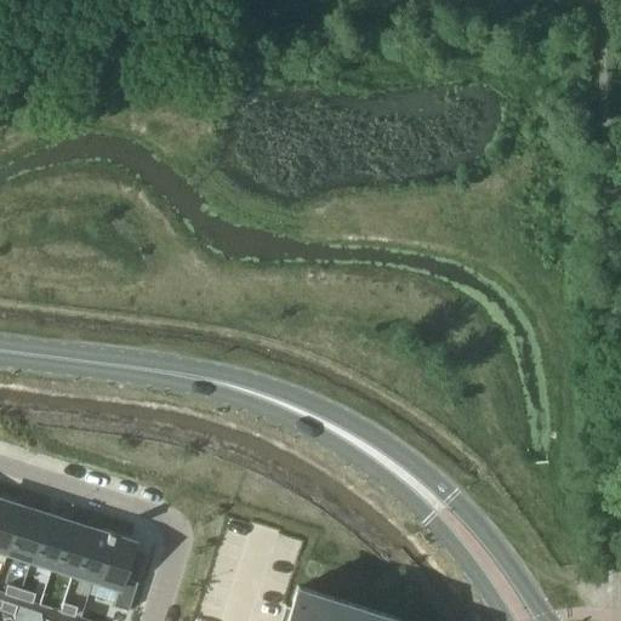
[(0,562),(3,563),(7,550),(6,548),(20,507),(21,507),(21,505),(20,505),(0,497),(0,562)]
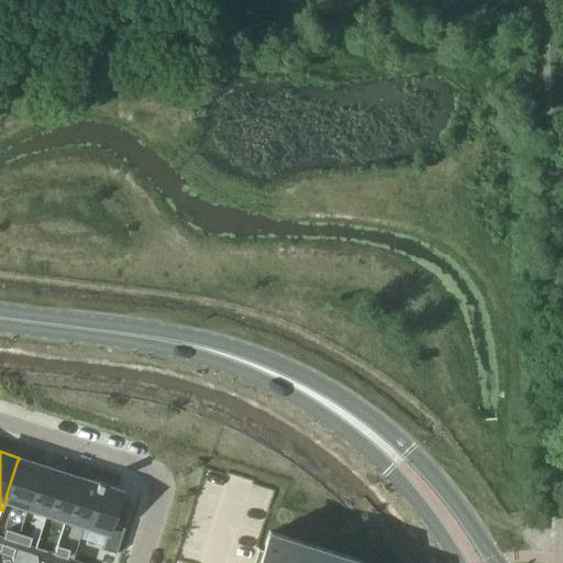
[(18,460),(6,497),(7,498),(28,505),(40,467),(19,460),(18,460)]
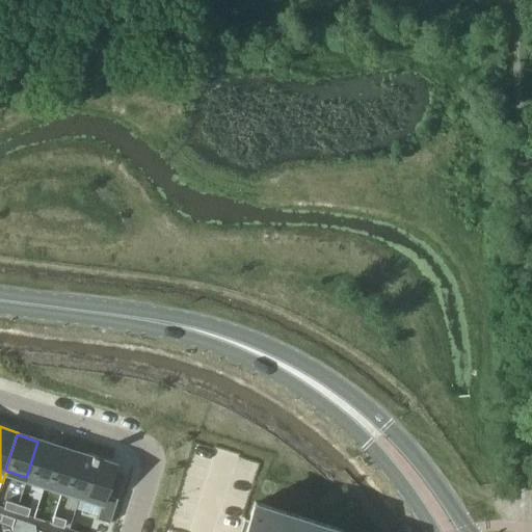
[(26,477),(24,481),(43,487),(55,447),(37,442),(26,477)]
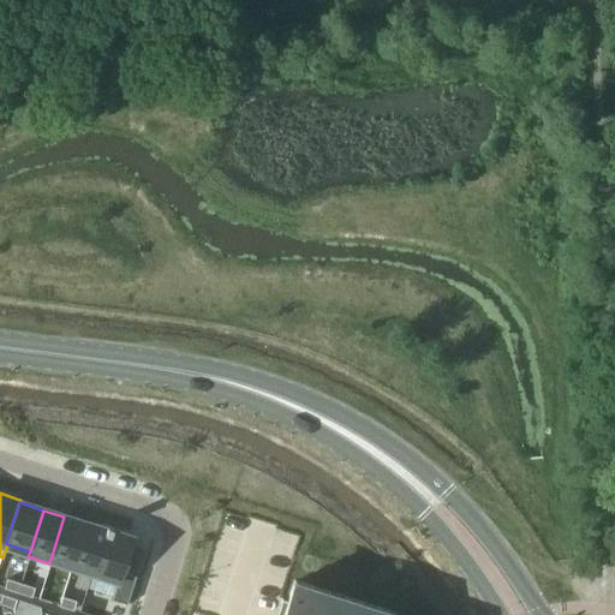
[(64,517),(49,563),(71,571),(72,565),(85,523),(64,517)]
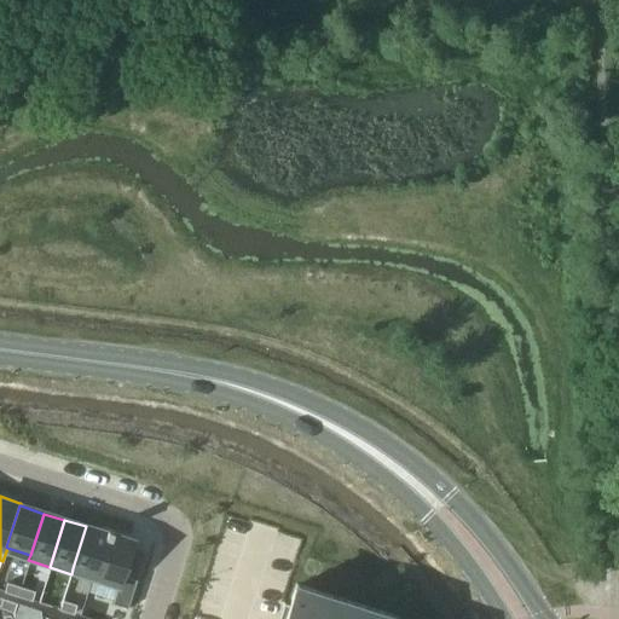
[(86,526),(73,568),(92,574),(93,574),(106,533),(105,533),(86,526)]
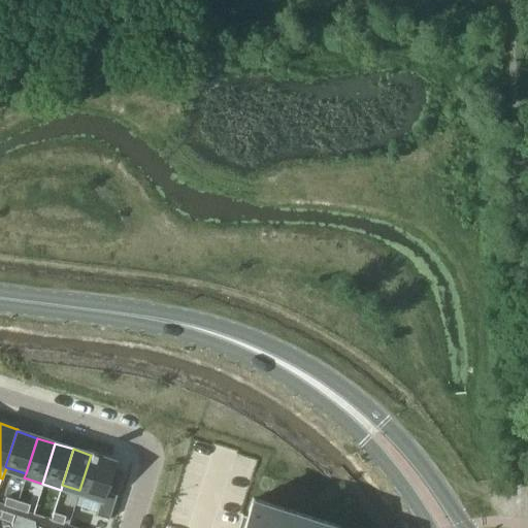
[(78,490),(77,492),(100,499),(96,515),(108,519),(116,494),(103,490),(113,459),(95,453),(95,452),(92,451),(91,450),(90,455),(91,455),(79,490),(78,490)]
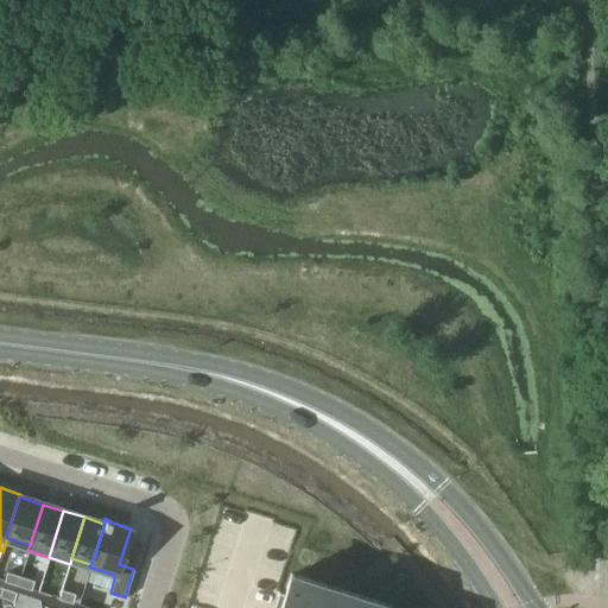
[(6,572),(4,581),(17,586),(20,576),(6,572)]
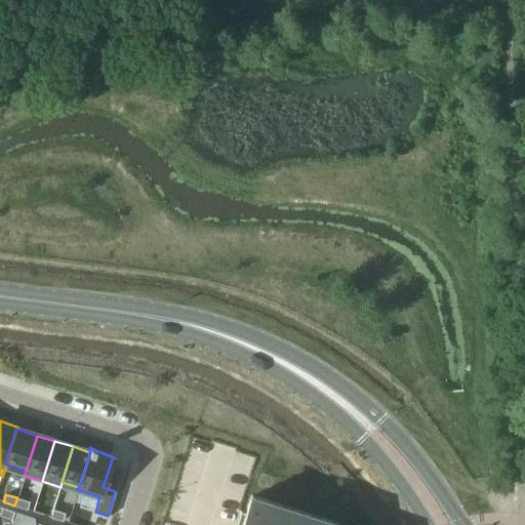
[(335,524),(336,523),(250,495),(240,524),(335,524)]
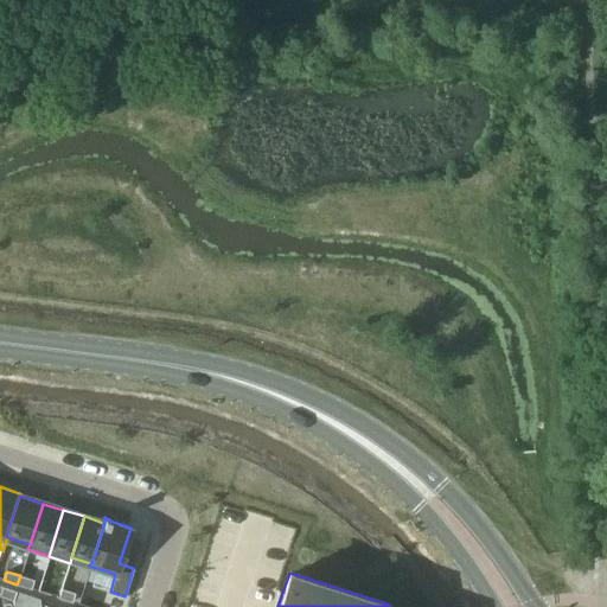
[(20,575),(17,585),(31,589),(33,580),(20,575)]
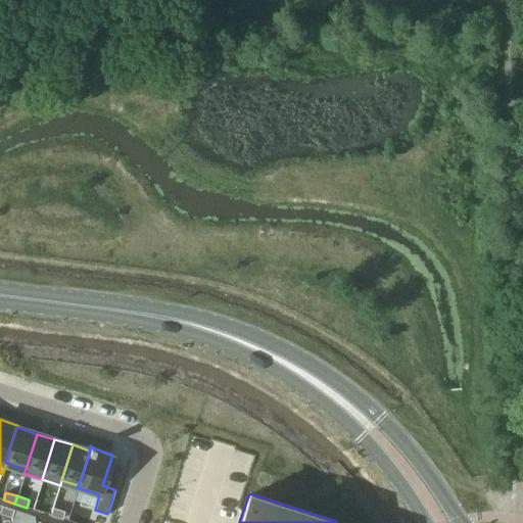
[(2,506),(0,511),(0,514),(11,518),(13,510),(2,506)]
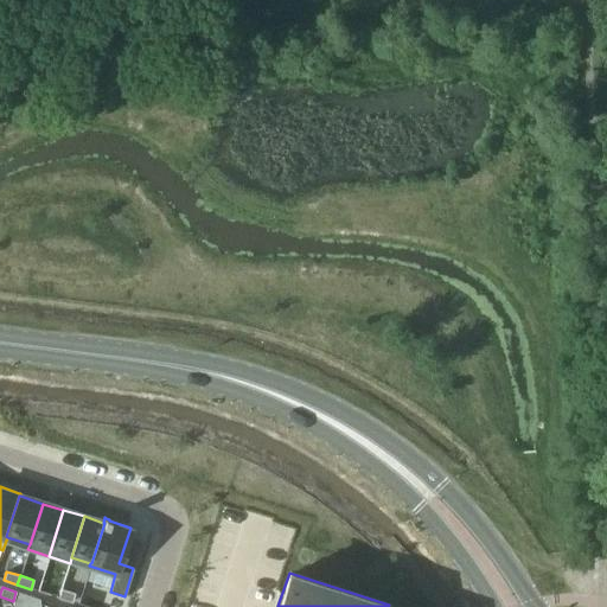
[(61,588),(58,598),(72,602),(75,593),(61,588)]
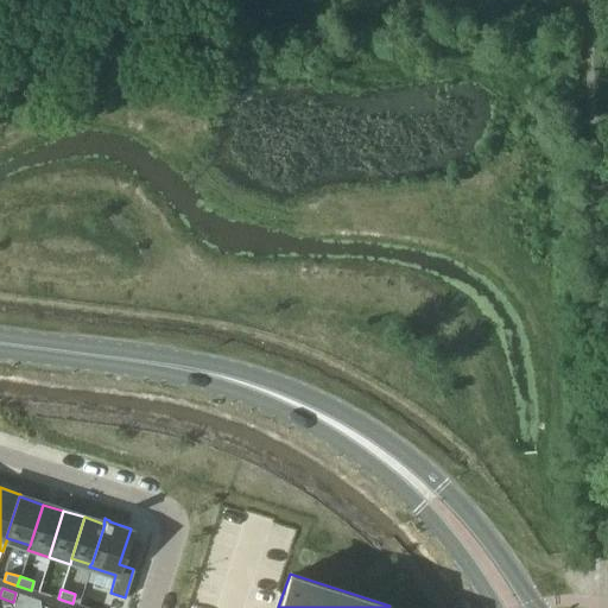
[(16,593),(13,602),(13,607),(27,607),(26,596),(16,593)]
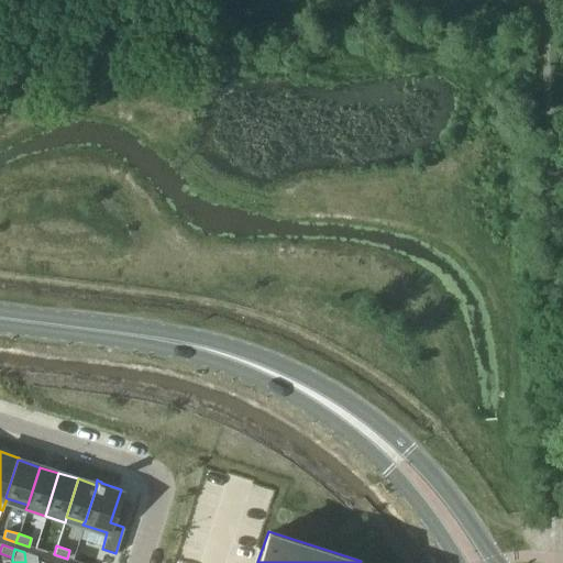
All buildings are outlined.
